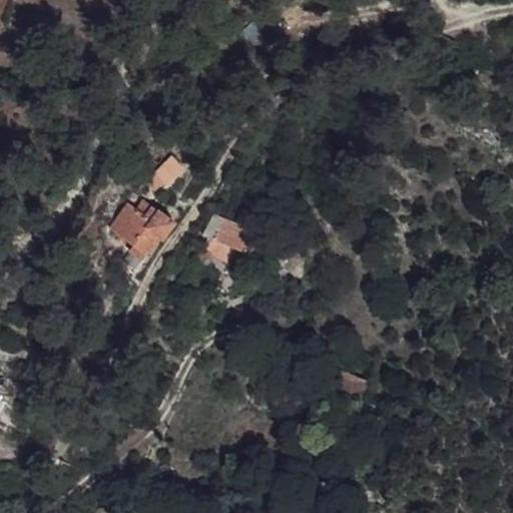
[(164,172),(149,187),(157,193),(171,179),(164,172)]
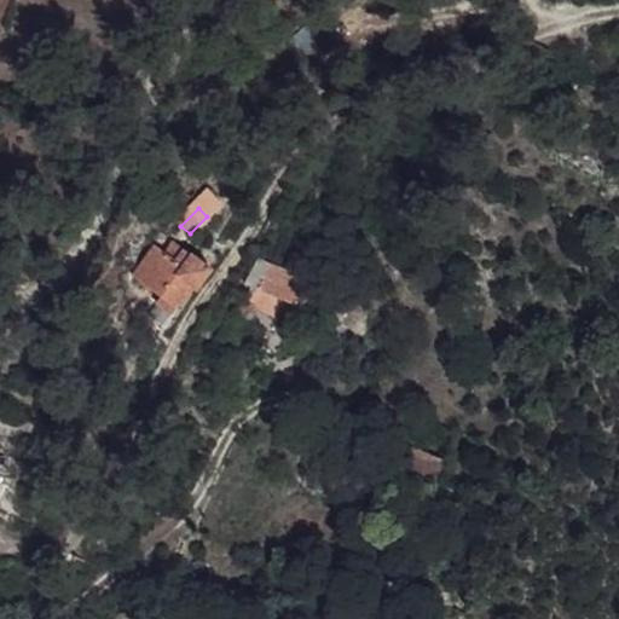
[(154,243),(132,277),(160,295),(178,308),(194,285),(197,287),(212,267),(174,239),(167,252),(154,243)]
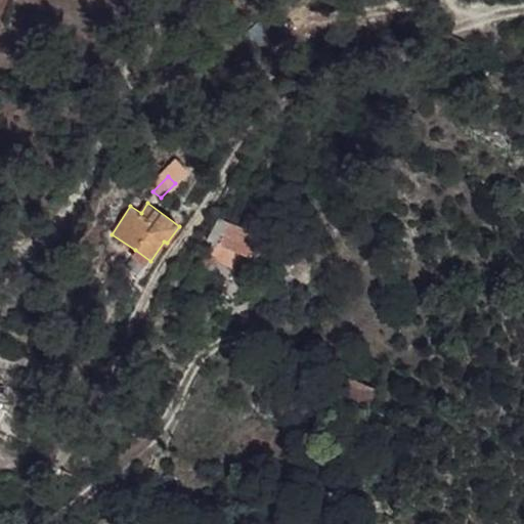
[(218,219),(208,239),(215,245),(195,276),(206,282),(219,262),(233,267),(231,270),(251,277),(266,235),(229,221),(228,225),(218,219)]
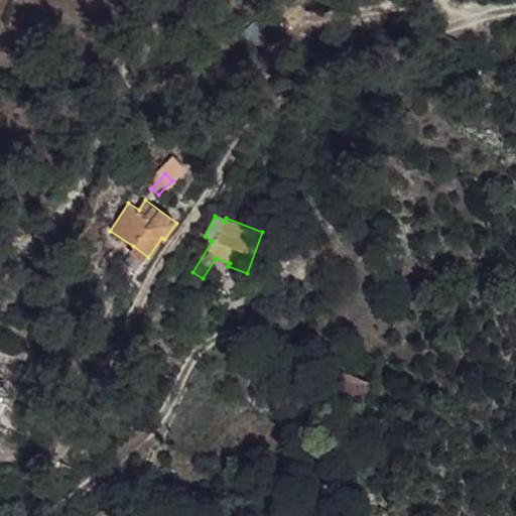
[(148,257),(133,246),(130,251),(144,261),(148,257)]
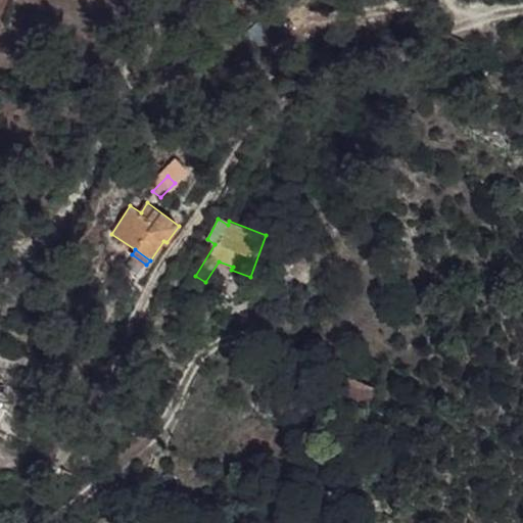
[(221,295),(214,312),(225,317),(233,299),(221,295)]
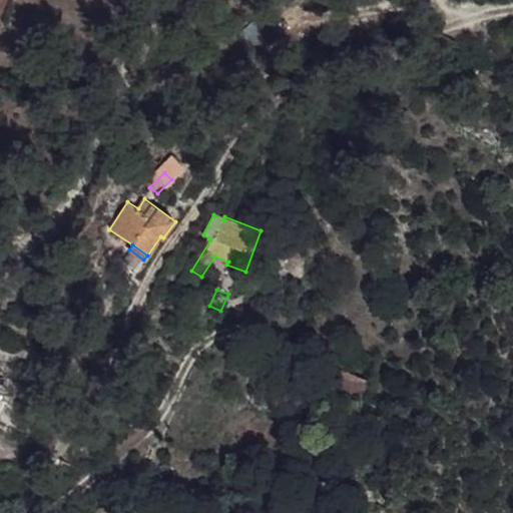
[(371,382),(342,369),(335,385),(363,398),(371,382)]
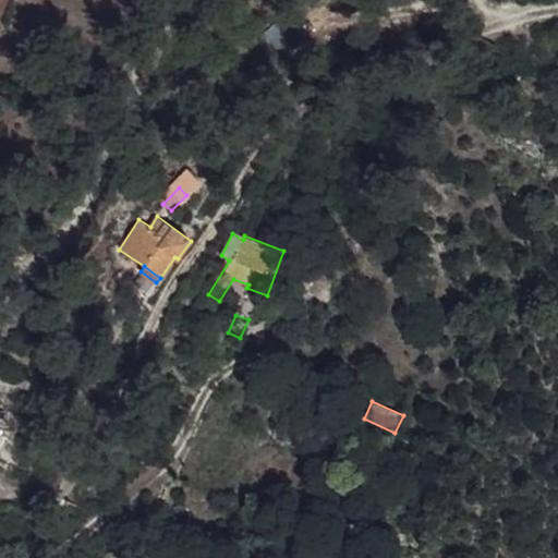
[(388,448),(378,445),(377,456),(385,456),(387,456),(388,448)]
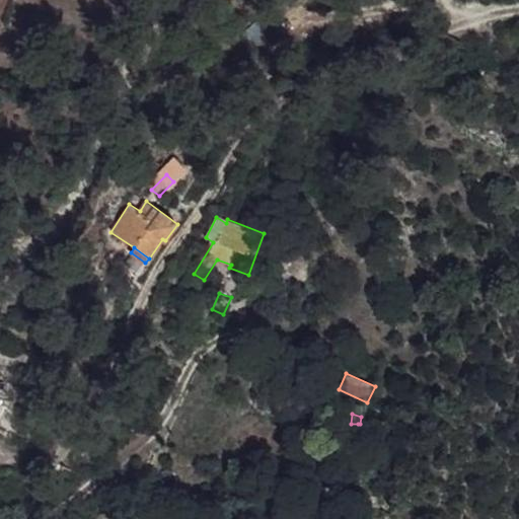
[(366,447),(357,446),(357,460),(366,460),(366,447)]
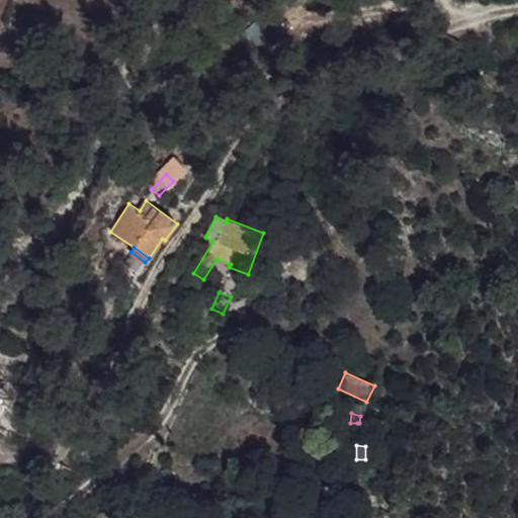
[(230,507),(227,517),(253,517),(255,514),(230,507)]
